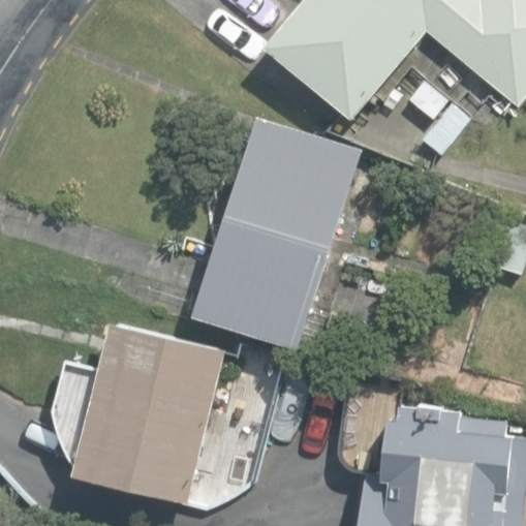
[(525,0),(302,0),(263,48),(350,122),(426,32),(516,107),(525,94),(525,0)]
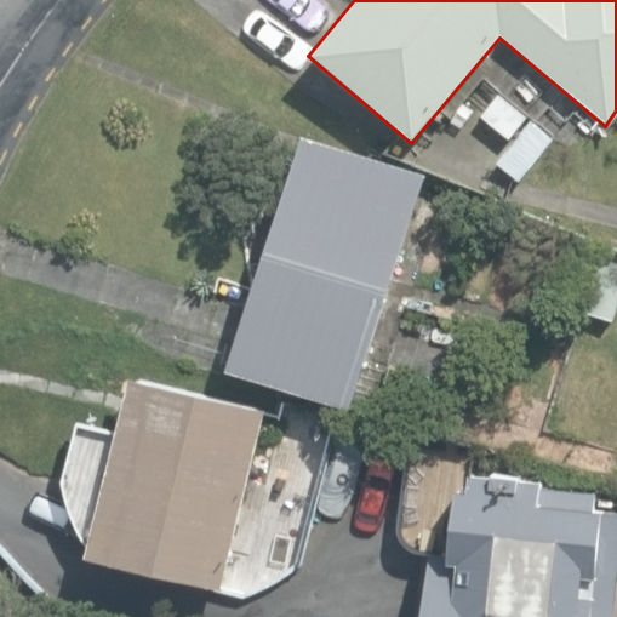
[(224,370),(347,410),(423,176),(300,136),(224,369),(224,370)]
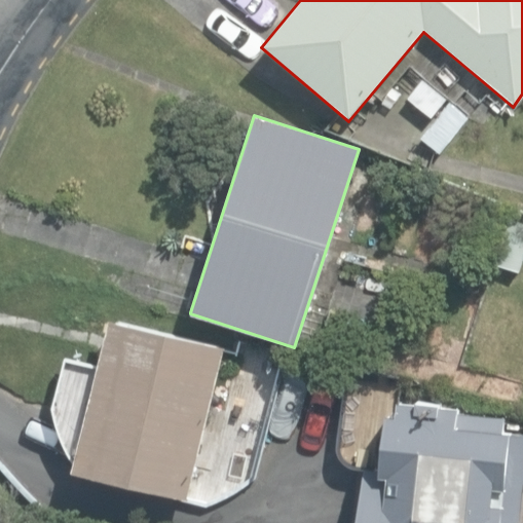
[(178,499),(184,501),(186,494),(223,347),(109,319),(70,473),(178,499)]
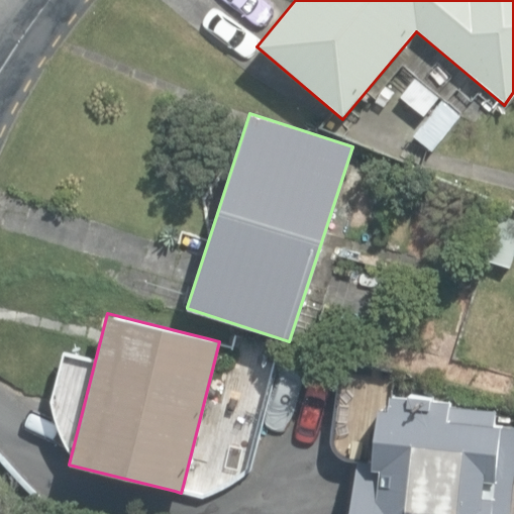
[(509,513),(513,466),(513,428),(496,427),(497,414),(451,409),(451,404),(389,398),(388,412),(380,411),(379,429),(376,433),(374,438),(374,444),(374,449),(376,455),(375,465),(357,463),(352,513),(509,513)]
